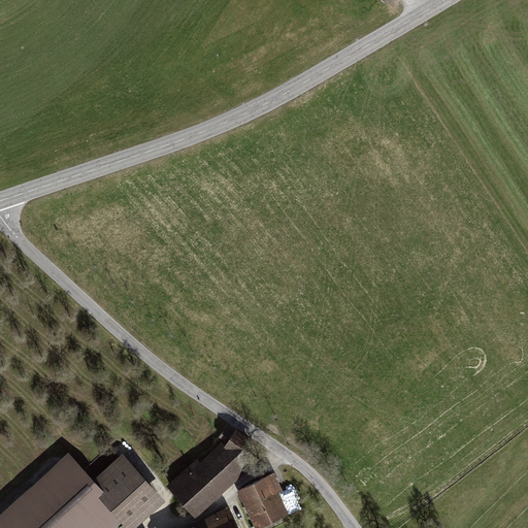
[(227,442),(232,434),(224,428),(219,437),(224,440),(227,442)]
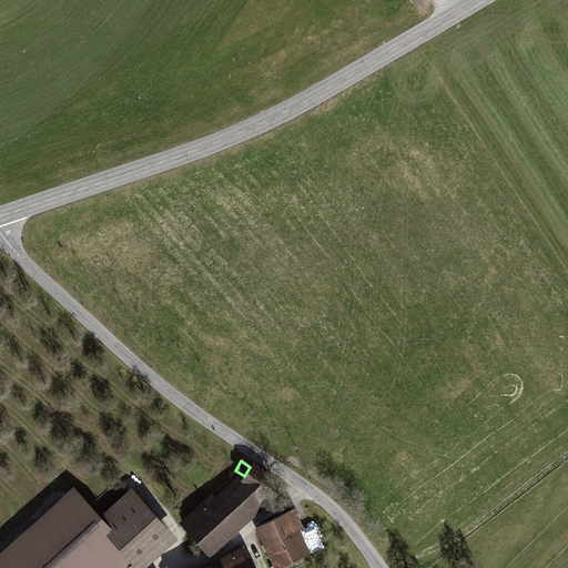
[(253,462),(250,467),(244,476),(241,474),(215,496),(212,493),(179,523),(210,557),(265,507),(283,480),(253,462)]
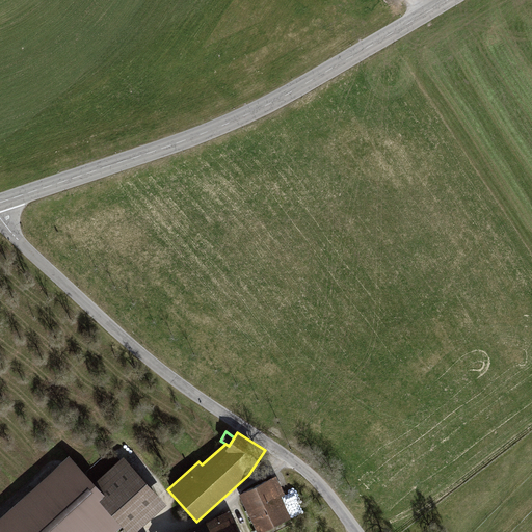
[(95,531),(115,531),(123,526),(94,494),(99,488),(94,483),(69,455),(0,516),(0,531),(92,531),(95,531)]
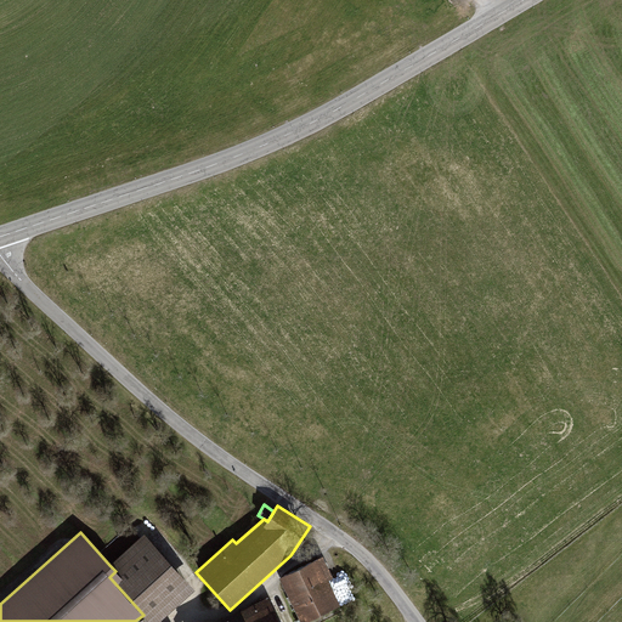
[(145,533),(109,565),(116,571),(109,577),(143,615),(150,621),(157,621),(194,589),(145,533)]
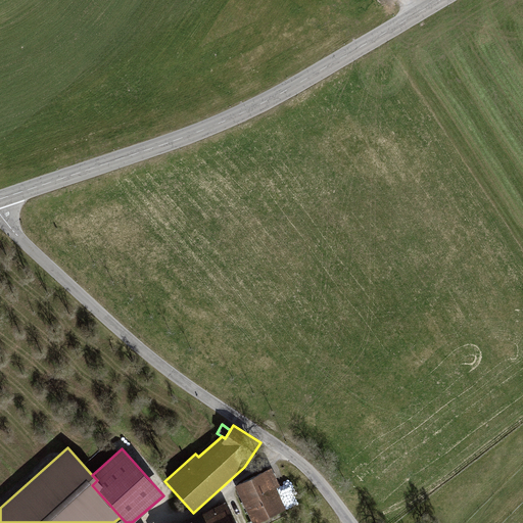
[(272,467),(235,485),(252,522),(255,522),(286,509),(276,487),(280,485),(272,467)]
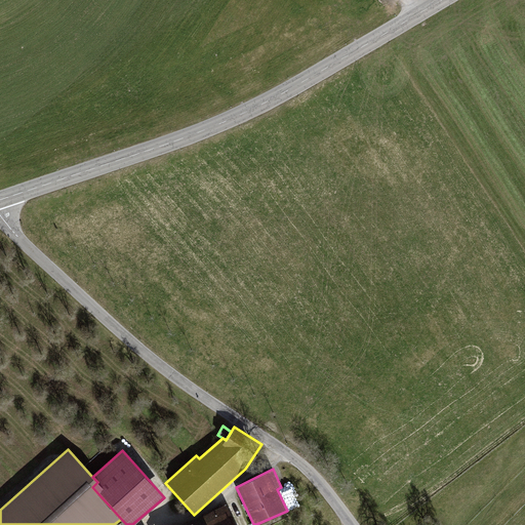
[(201,514),(179,524),(236,524),(226,503),(202,516),(201,514)]
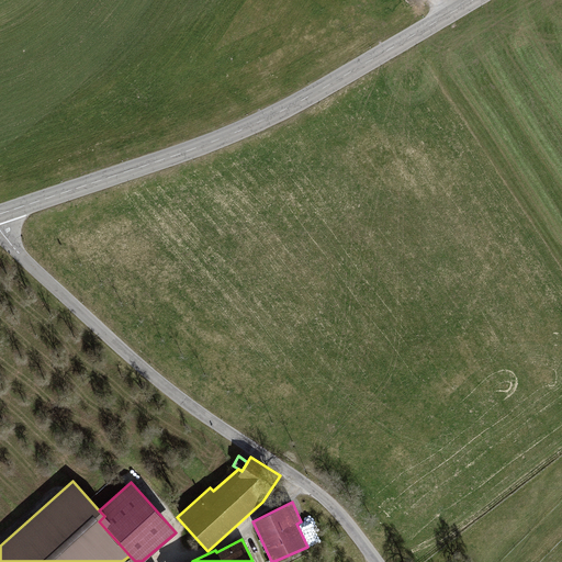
All buildings are outlined.
